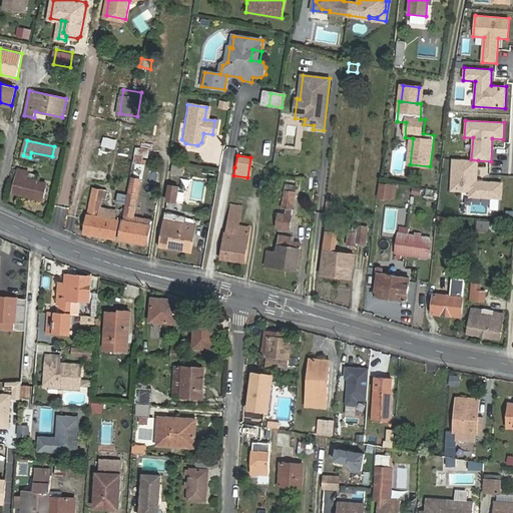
[(471,159),(453,158),(451,190),(469,191),(469,197),(502,199),(503,182),(477,181),(478,160),(471,159)]
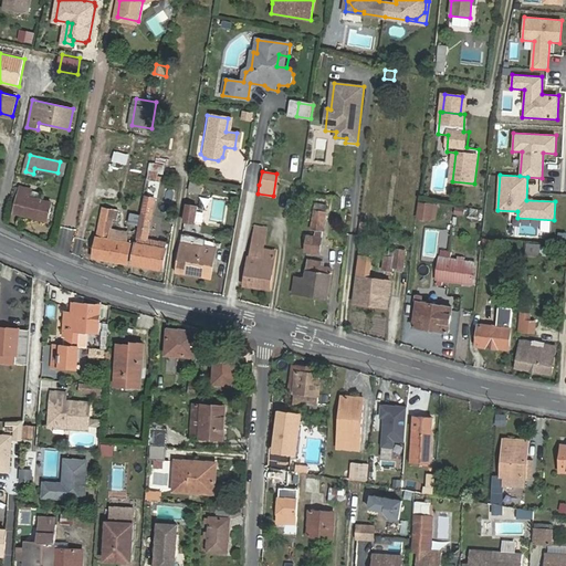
[(202,187),(191,185),(190,192),(201,195),(202,187)]
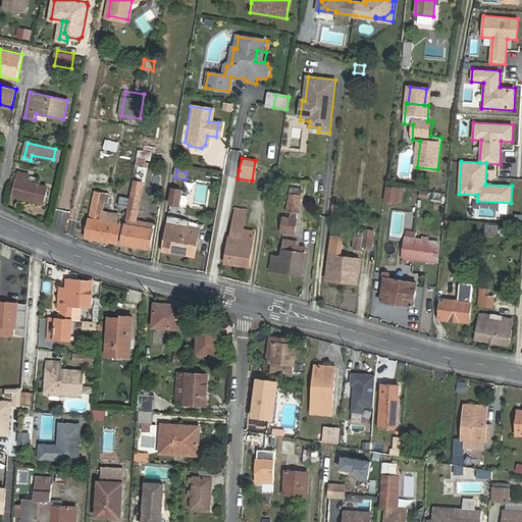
[(20,195),(20,197),(44,203),(48,188),(29,183),(31,174),(19,172),(14,193),(20,195)]
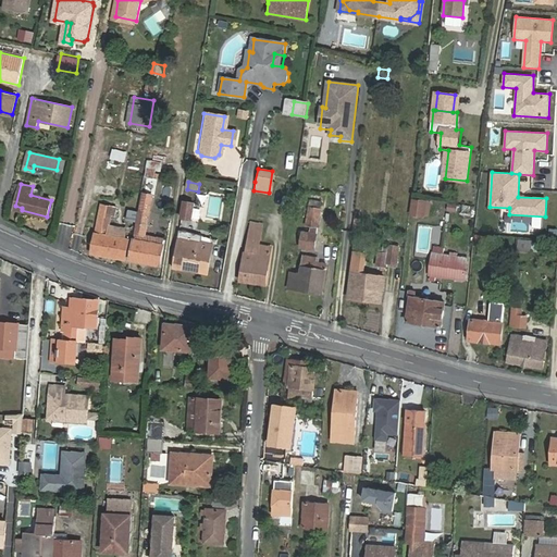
[(147,235),(153,195),(144,193),(132,260),(160,265),(165,238),(147,235)]
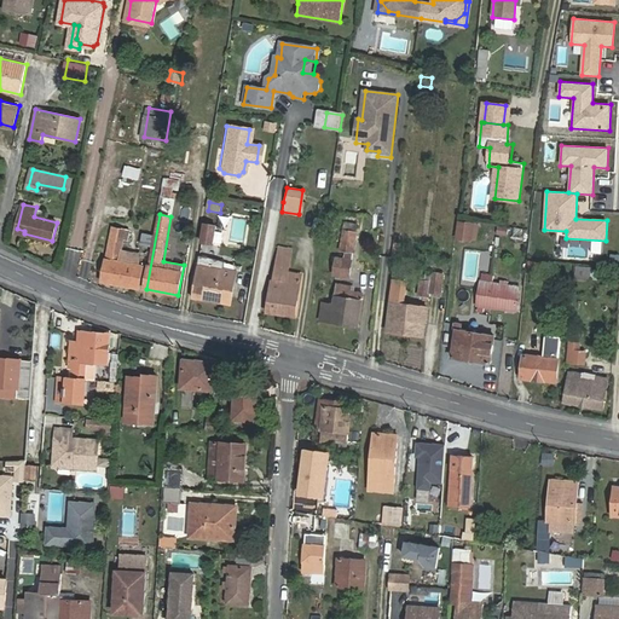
[(474,223),(460,220),(457,237),(473,238),(474,223)]
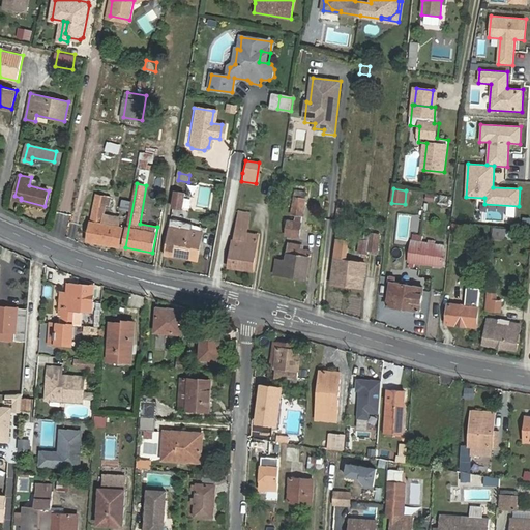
[(188,211),(190,196),(176,194),(174,208),(188,211)]
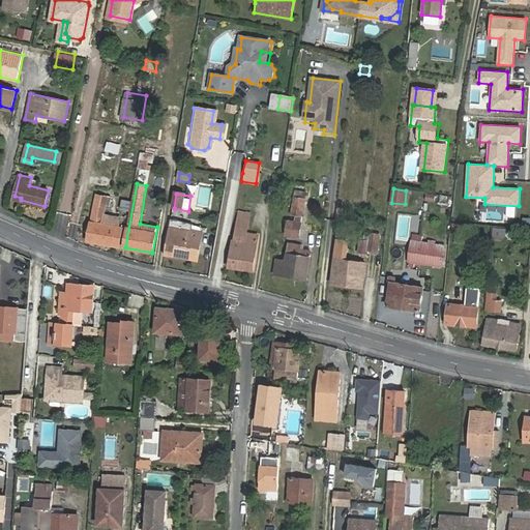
[(104,203),(105,196),(97,195),(92,221),(91,221),(87,240),(119,246),(123,227),(102,223),(107,203),(104,203)]
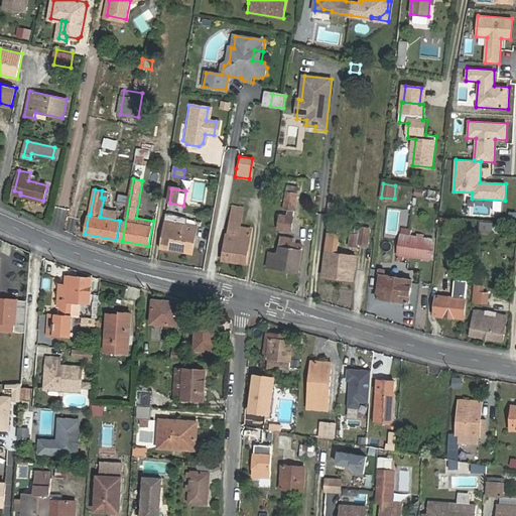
[(295,209),(297,194),(287,192),(285,208),(295,209)]
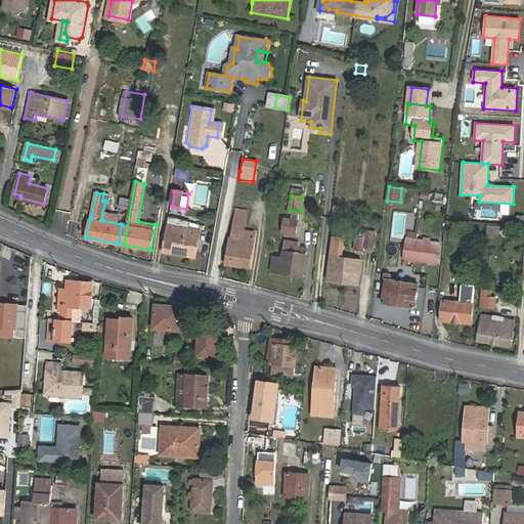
[(242,215),(243,210),(236,209),(230,242),(229,242),(226,263),(251,267),(255,238),(238,236),(239,231),(245,231),(247,216),(242,215)]
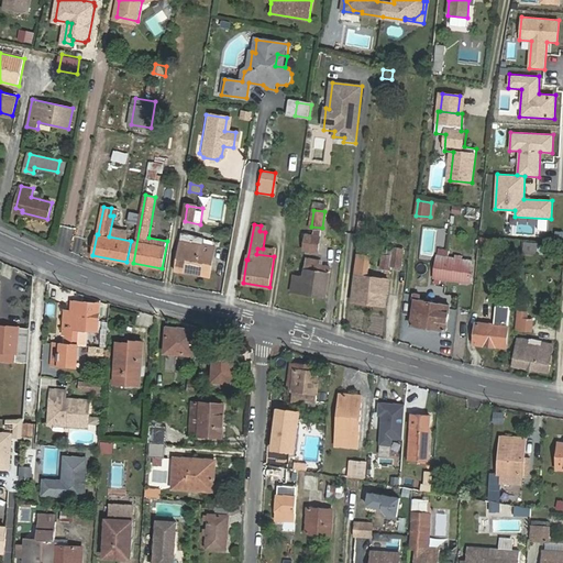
[(308,235),(306,250),(319,252),(321,231),(316,230),(315,236),(308,235)]
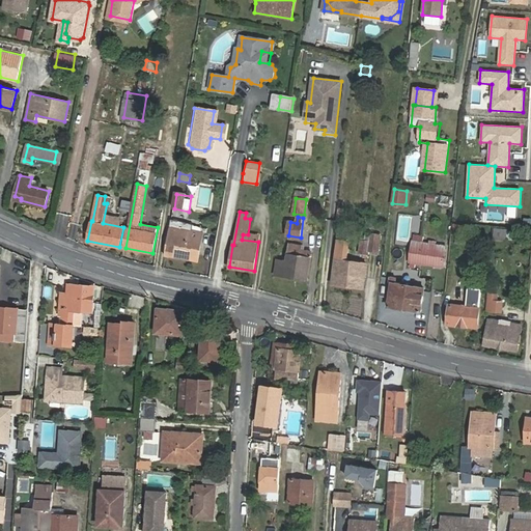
[(467,233),(468,225),(455,224),(454,231),(467,233)]
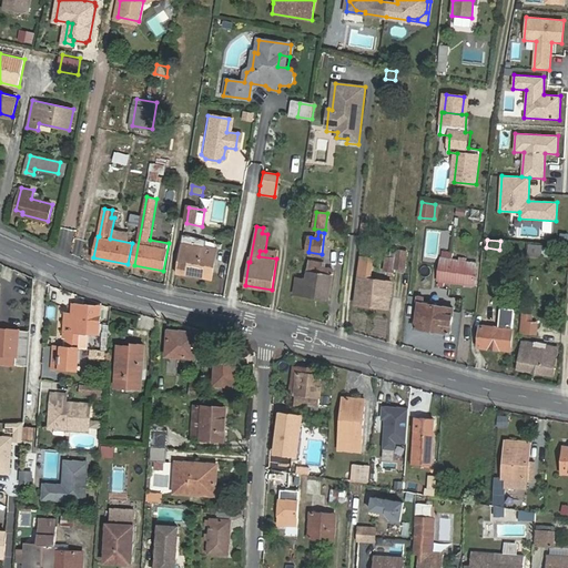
[(216,249),(183,243),(178,274),(211,280),(216,249)]
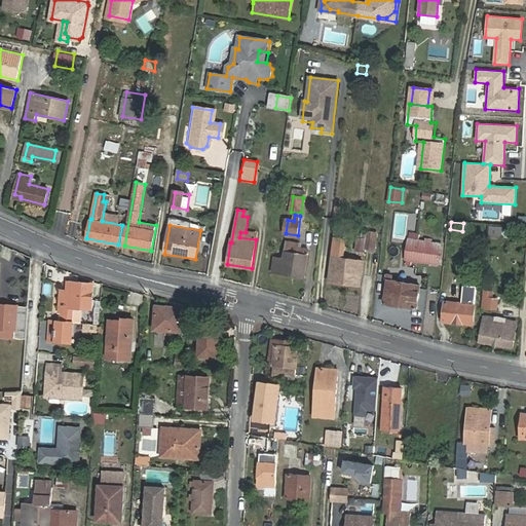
[(366,247),(368,248),(370,231),(368,231),(367,239),(358,238),(357,250),(361,251),(360,254),(364,254),(364,252),(365,252),(366,247)]
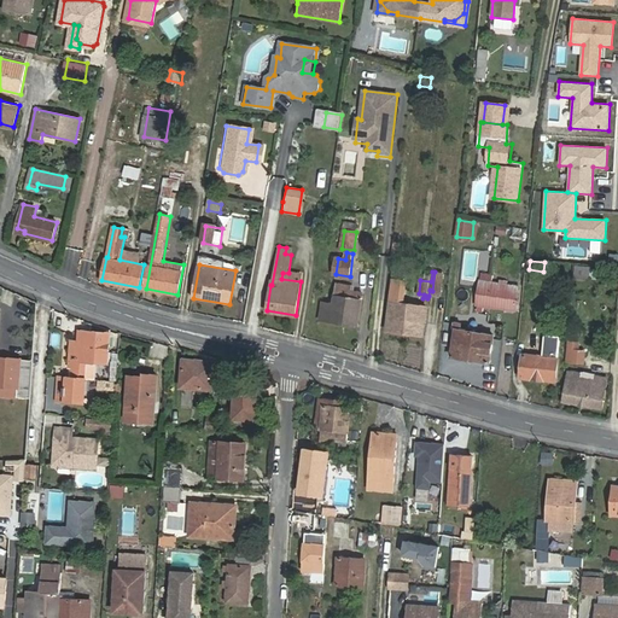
[(435,272),(432,291),(441,291),(443,273),(435,272)]
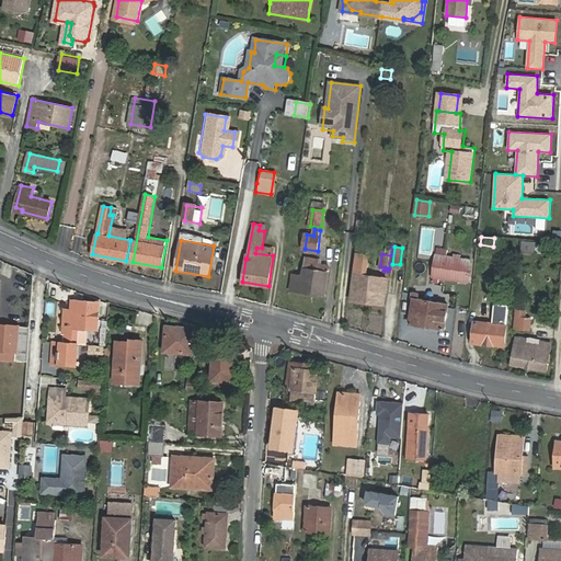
[(448,255),(437,253),(434,275),(439,276),(468,281),(471,259),(461,258),(461,254),(454,253),(454,256),(448,255)]
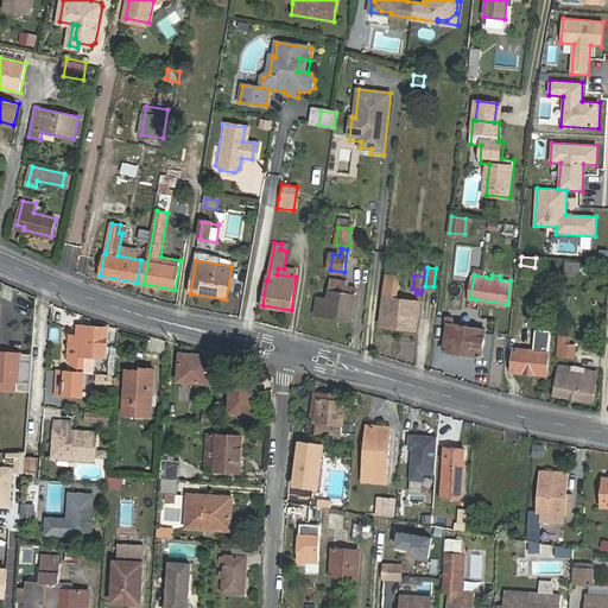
[(397,299),(400,278),(387,277),(380,324),(416,329),(418,302),(397,299)]
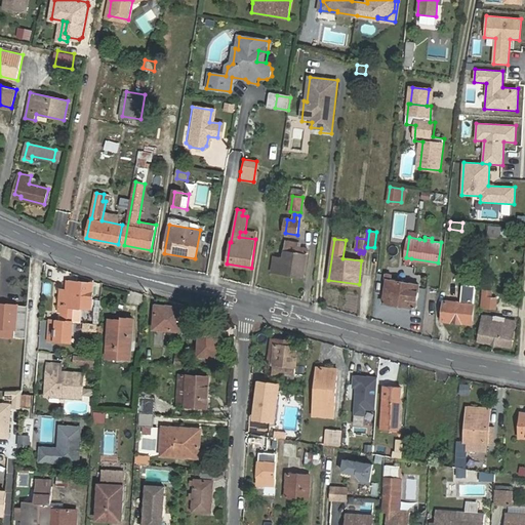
[(287,241),(285,258),(276,257),(274,271),(304,275),(308,249),(296,247),(297,243),(287,241)]
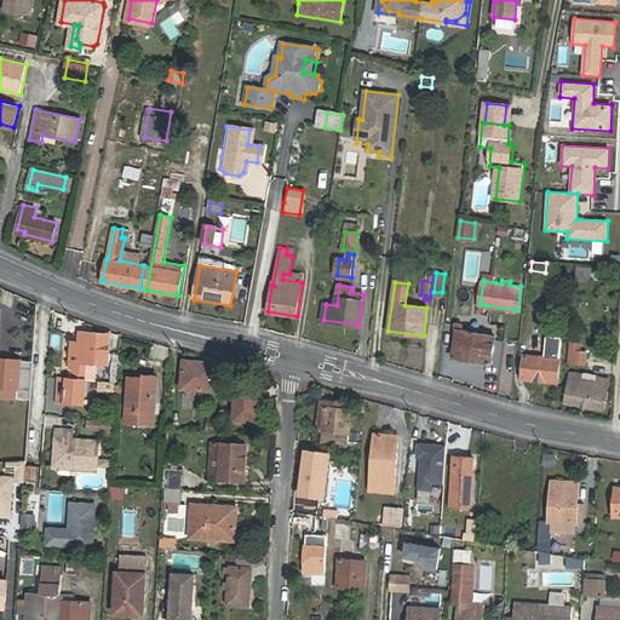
[(484,325),(464,321),(464,323),(463,331),(482,333),(484,325)]
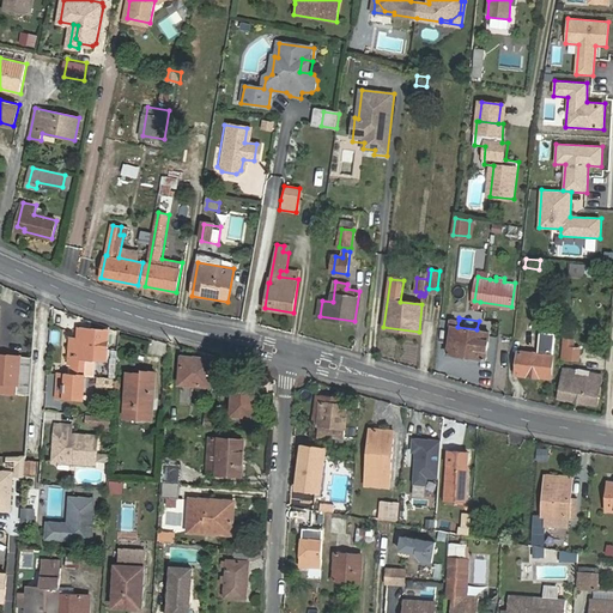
[(486,359),(490,332),(477,329),(457,327),(459,320),(453,319),(451,325),(454,326),(449,353),(486,359)]
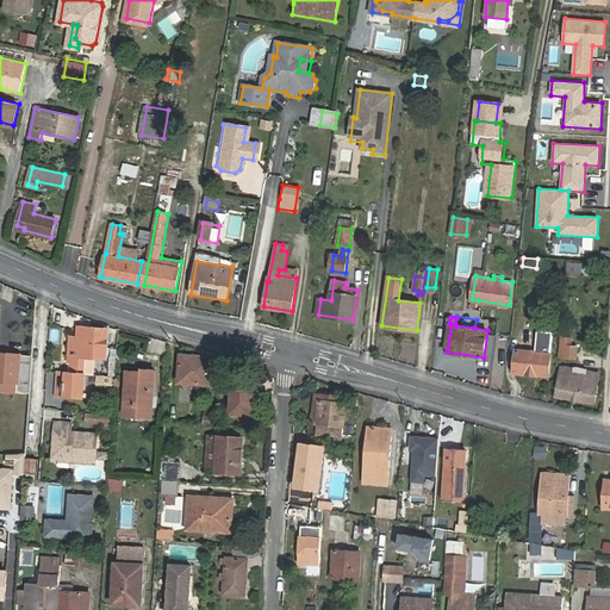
[(74,372),(64,372),(63,394),(83,396),(85,373),(83,373),(85,358),(107,359),(109,330),(78,328),(78,337),(69,337),(68,362),(75,363),(74,372)]
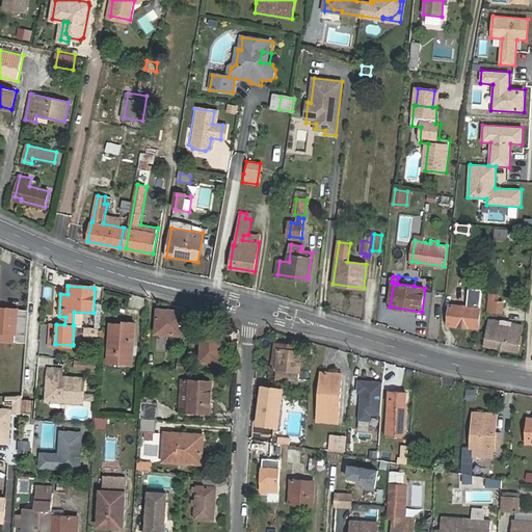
[(504,302),(498,302),(498,295),(489,294),(488,312),(503,313),(504,302)]
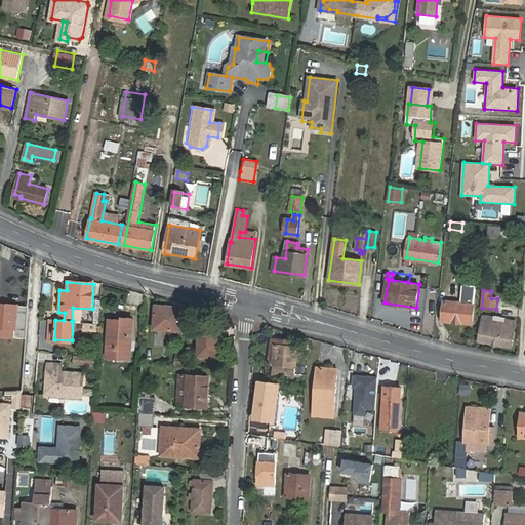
[(472,324),(475,296),(462,296),(461,303),(445,301),(443,320),(472,324)]
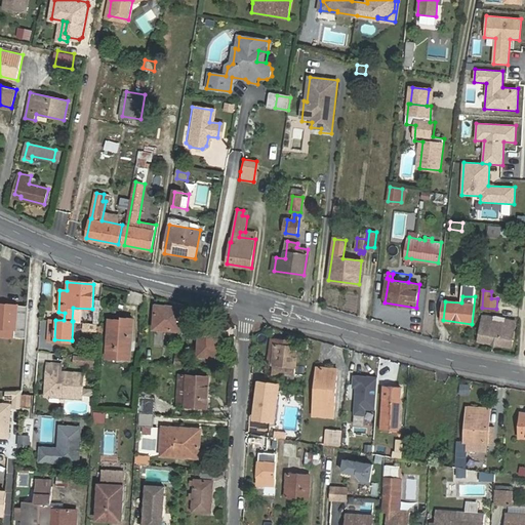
[(0,337),(14,339),(16,307),(0,306),(0,337)]
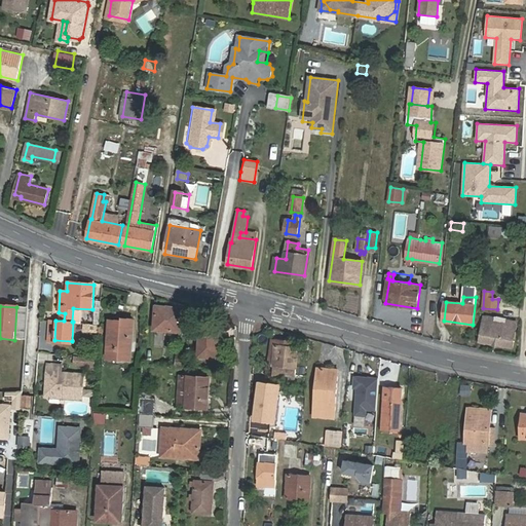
[(179,332),(181,310),(155,308),(153,331),(179,332)]
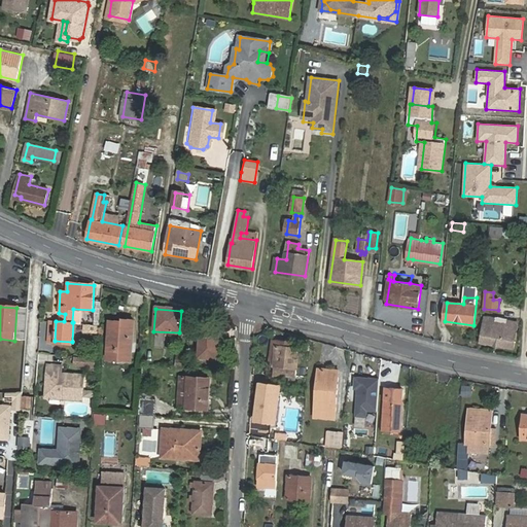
[(496,322),(497,318),(486,316),(482,342),(514,348),(518,322),(506,320),(506,323),(496,322)]
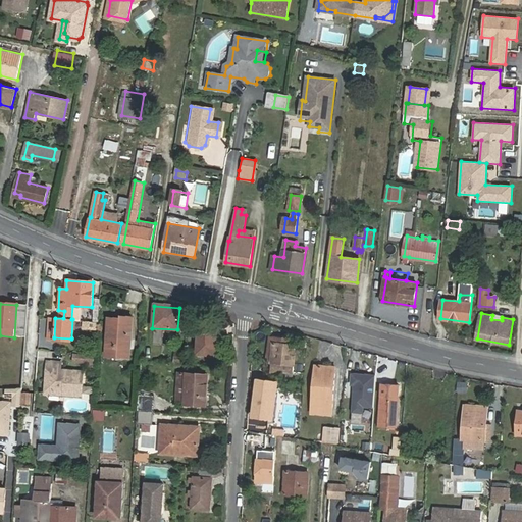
[(54,337),(55,318),(49,317),(47,336),(54,337)]
